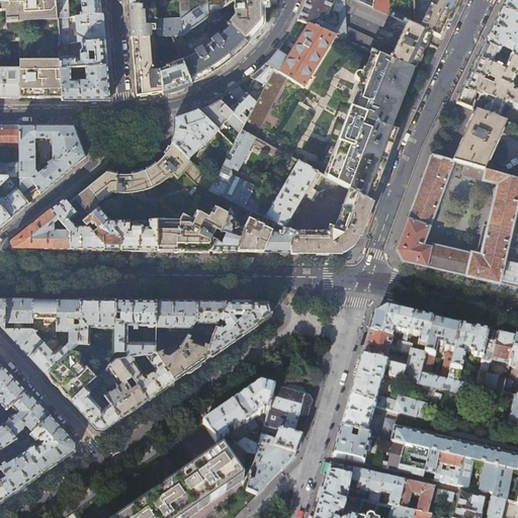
[(59,20),(59,18),(58,18),(56,0),(0,0),(0,41),(20,41),(20,61),(20,69),(20,96),(62,96),(61,70),(60,59),(60,44),(61,44),(59,20)]
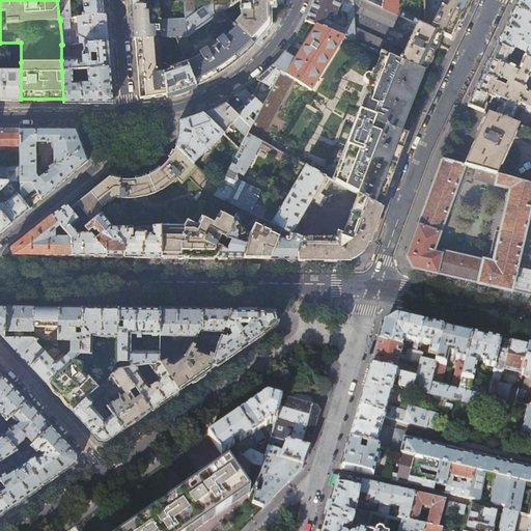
[(57,0),(59,19),(60,19),(72,18),(70,0),(57,0)]
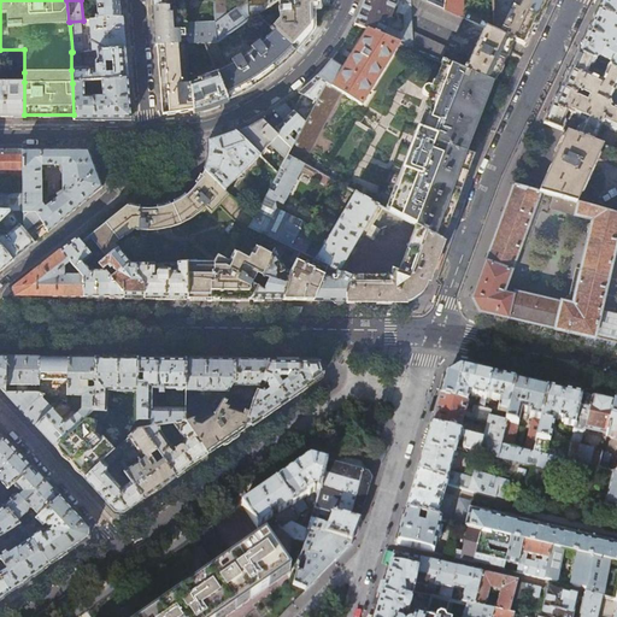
[(81,0),(83,21),(84,21),(90,19),(121,18),(118,0),(81,0)]
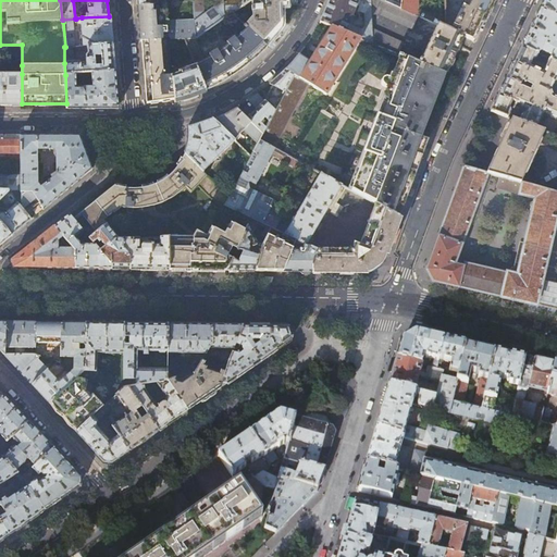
[(194,0),(195,31),(196,37),(225,17),(224,5),(223,0),(222,0),(203,13),(202,0),(194,0)]
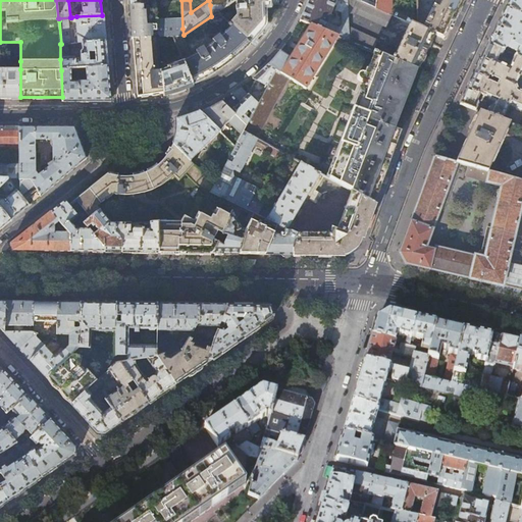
[(226,0),(227,1),(223,4),(210,5),(211,16),(217,11),(218,11),(237,0),(236,0),(226,0)]
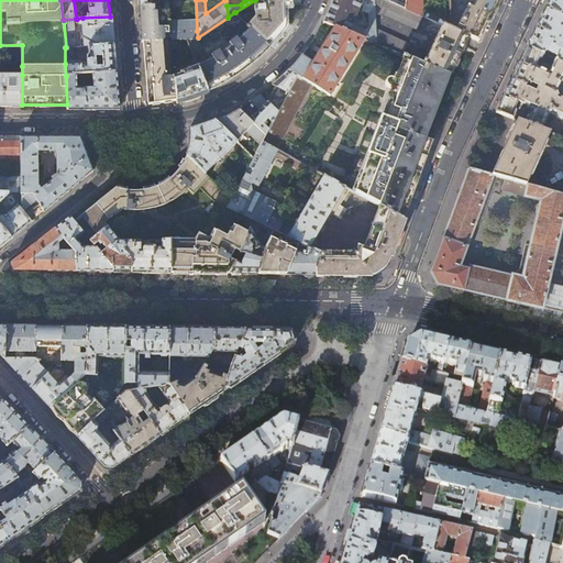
[(254,0),(255,0),(255,4),(254,4),(255,11),(256,17),(247,25),(251,28),(267,44),(278,31),(277,31),(280,26),(279,4),(291,4),(290,0),(254,0)]
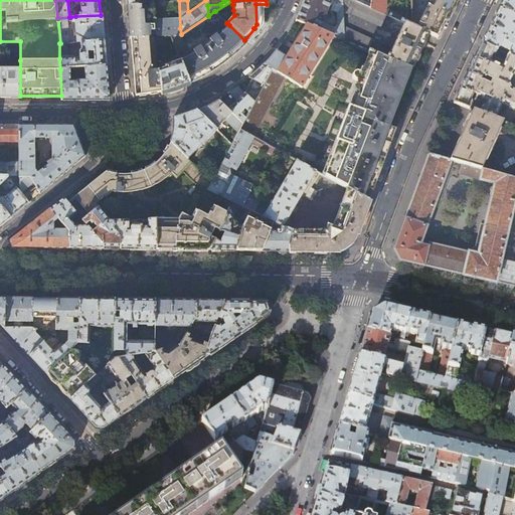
[(330,4),(331,1),(329,0),(305,0),(303,7),(297,19),(307,24),(320,29),(323,21),(330,4)]
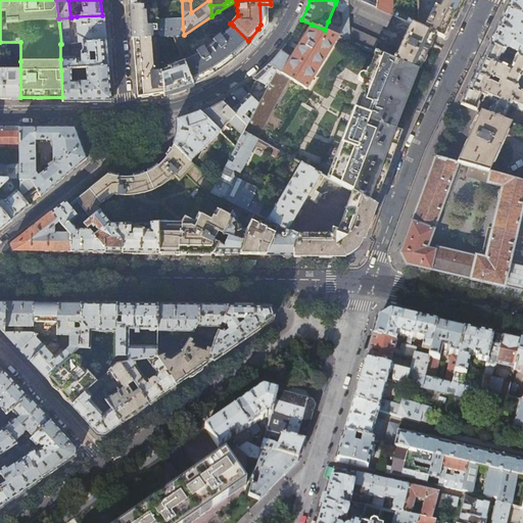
[(376,7),(362,1),(360,0),(347,0),(348,4),(349,13),(357,13),(387,28),(393,15),(376,7)]
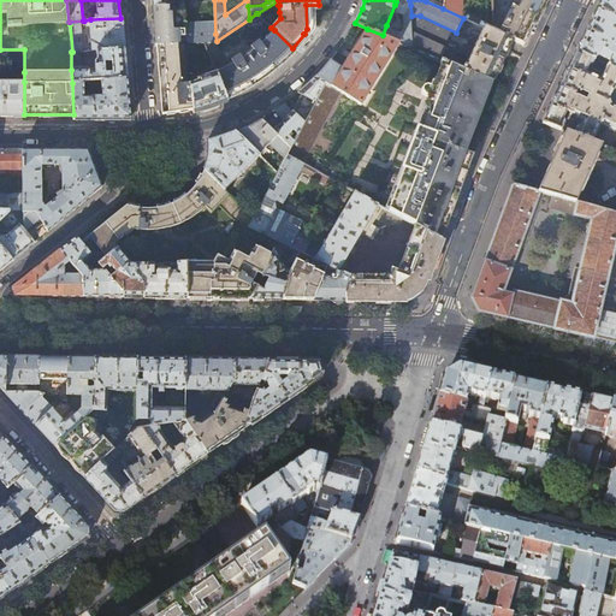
[(462,10),(461,0),(444,0),(443,9),(463,18),(466,18),(465,11),(462,10)]
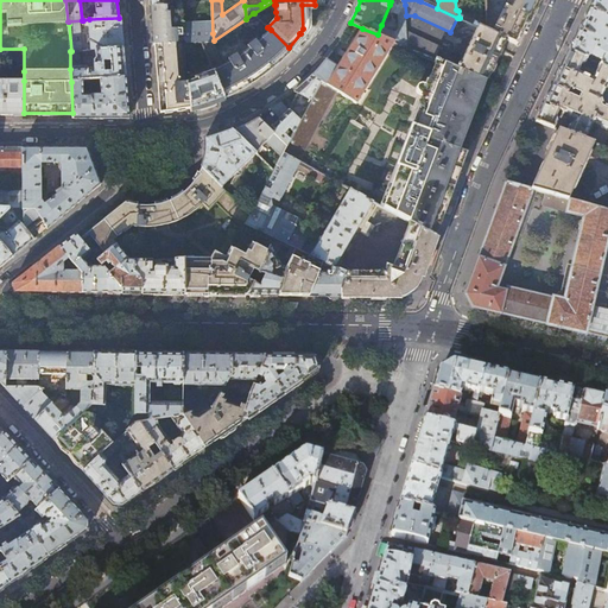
[(540,0),(486,0),(487,31),(506,39),(518,45),(527,25),(529,26),(540,0)]
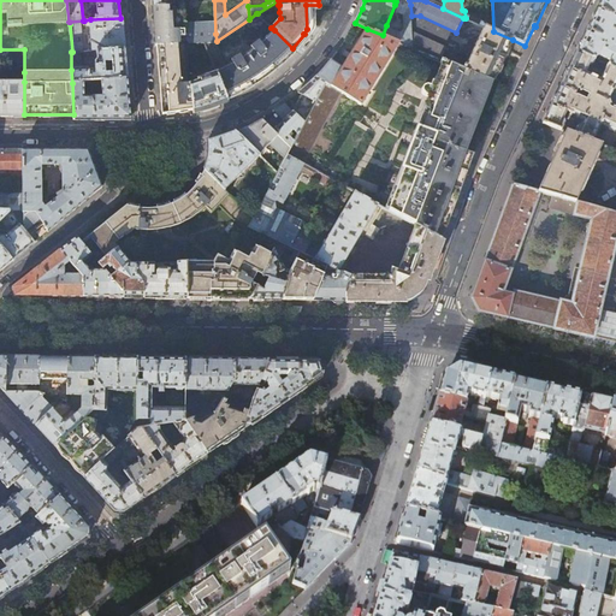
[(615,1),(609,0),(600,0),(580,46),(576,51),(569,66),(569,67),(561,84),(552,102),(543,123),(563,130),(570,117),(574,116),(575,114),(586,120),(584,124),(582,123),(576,135),(594,142),(600,126),(605,124),(611,128),(611,130),(615,130),(615,107),(614,107),(611,100),(615,90),(615,1)]
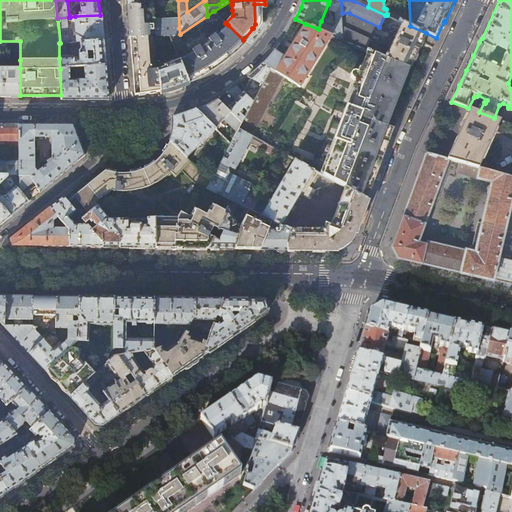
[(342,13),(341,4),(332,1),(330,5),(328,10),(335,11),(336,23),(333,26),(321,21),(318,29),(343,40),(342,27),(342,13)]
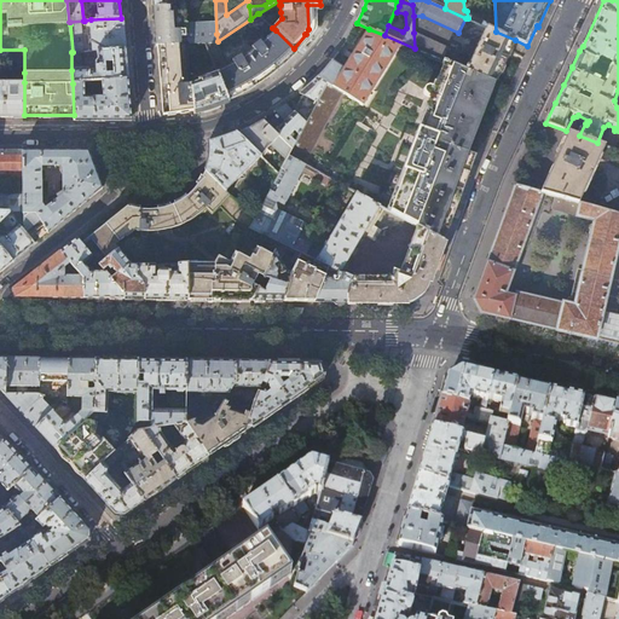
[(186,32),(185,4),(180,5),(180,11),(171,11),(169,5),(167,5),(154,6),(156,45),(160,45),(179,44),(180,44),(187,44),(186,35),(186,32)]
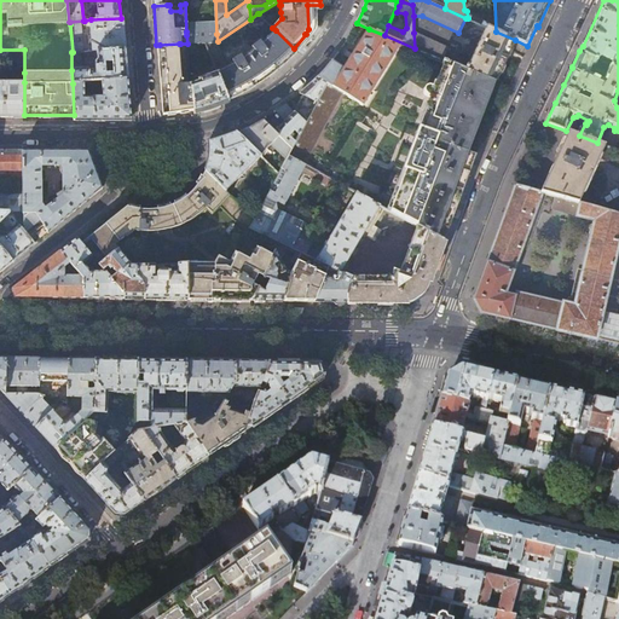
[(121,18),(91,19),(92,35),(88,35),(90,45),(93,44),(93,51),(98,51),(126,50),(123,18),(121,18)]
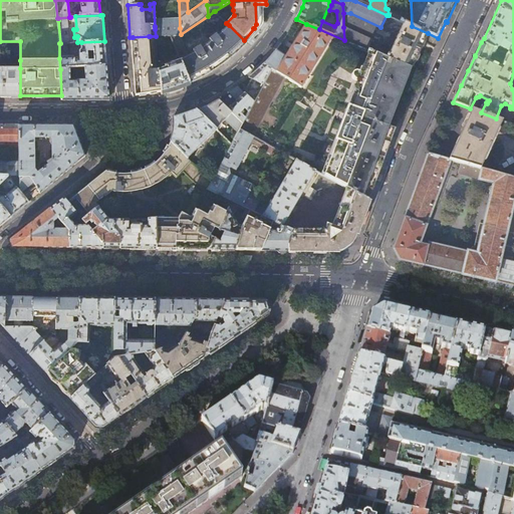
[(70,17),(69,17),(58,18),(58,20),(60,43),(69,43),(68,21),(71,21),(70,17)]
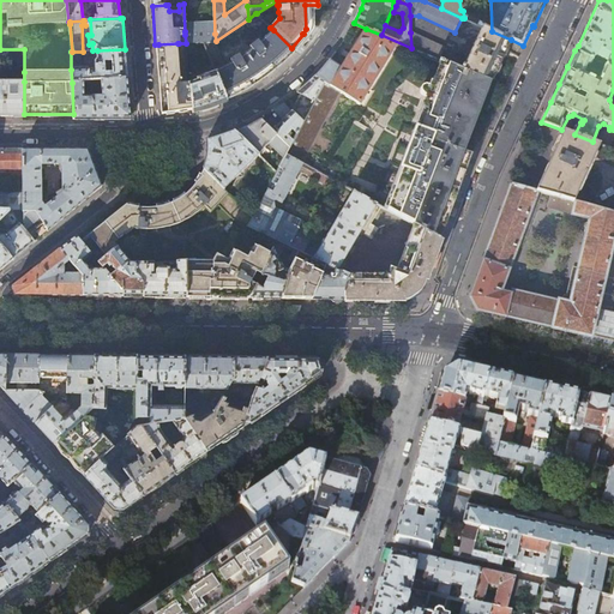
[(491,83),(511,40),(492,31),(483,28),(465,67),(463,66),(461,70),(491,83)]
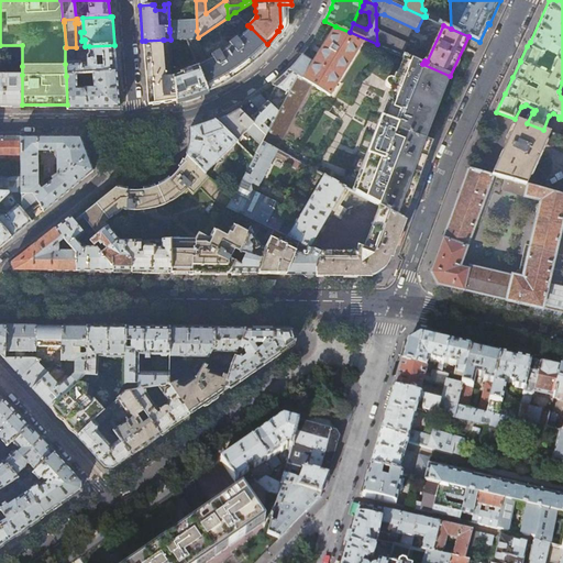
[(377,44),(350,32),(335,26),(313,62),(302,55),(289,69),(297,75),(278,111),(269,128),(266,134),(263,141),(277,148),(311,84),(330,95),(349,66),(355,70),(337,100),(381,127),(355,192),(381,206),(404,219),(416,188),(429,152),(431,147),(433,143),(426,140),(450,76),(422,64),(403,55),(377,44)]
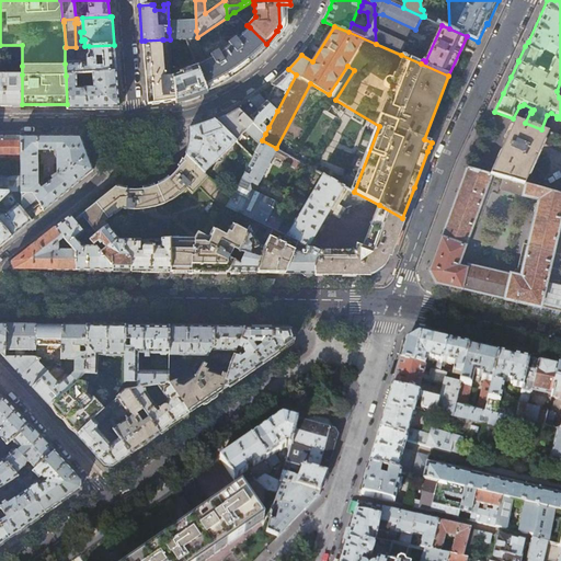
[(206,60),(197,37),(186,38),(194,59),(206,90),(217,86),(220,84),(227,80),(237,73),(247,67),(259,56),(268,47),(266,44),(250,27),(238,38),(237,36),(229,43),(230,45),(220,52),(218,49),(210,55),(212,57),(206,60)]
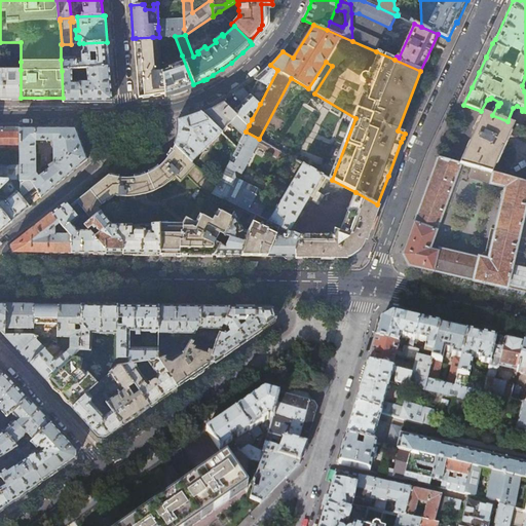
[(381,40),(351,28),(352,41),(376,51),(381,40)]
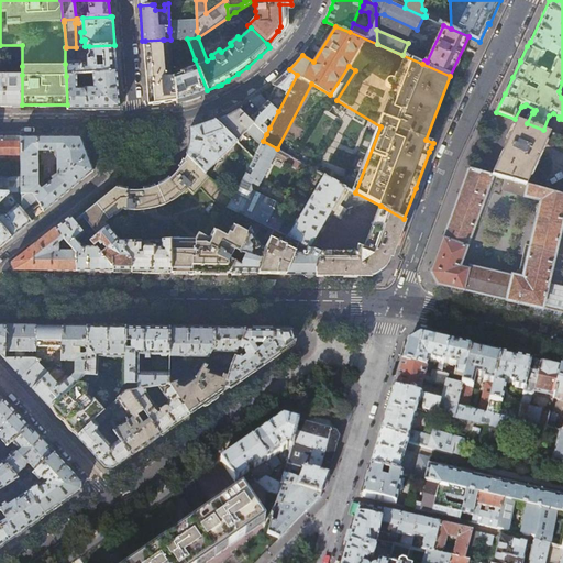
[(187,39),(198,37),(197,31),(169,32),(170,40),(187,39)]
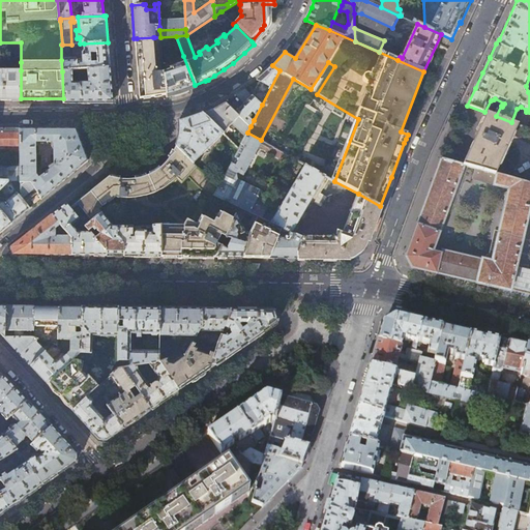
[(156,67),(153,37),(137,38),(141,89),(150,97),(167,93),(164,71),(158,72),(157,67),(156,67)]
